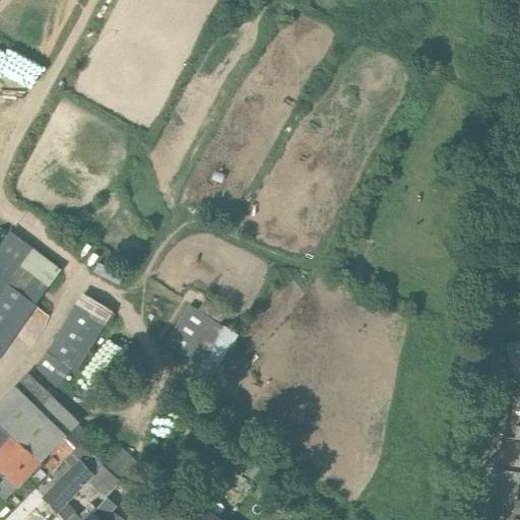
[(0,130),(9,135),(40,71),(0,52),(0,130)]
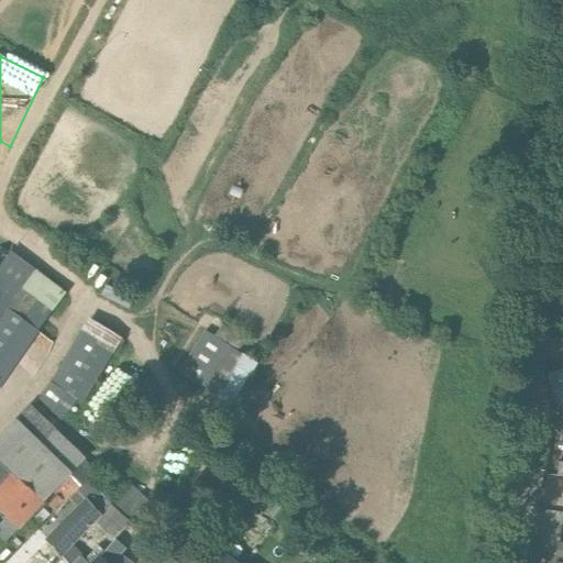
[(37,330),(66,293),(10,251),(0,264),(0,386),(40,331),(37,330)]
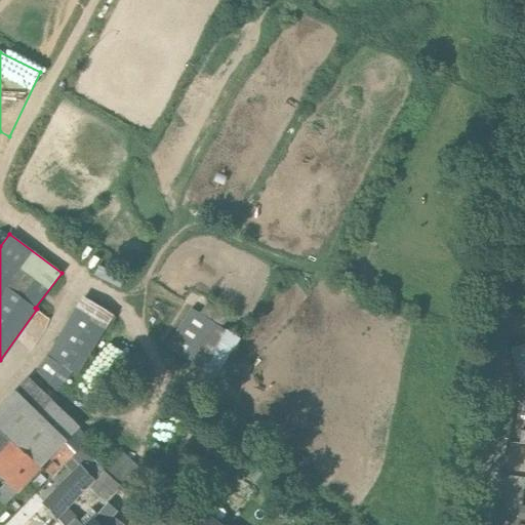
[(212,379),(238,339),(192,308),(165,346),(189,362),(188,364),(212,379)]
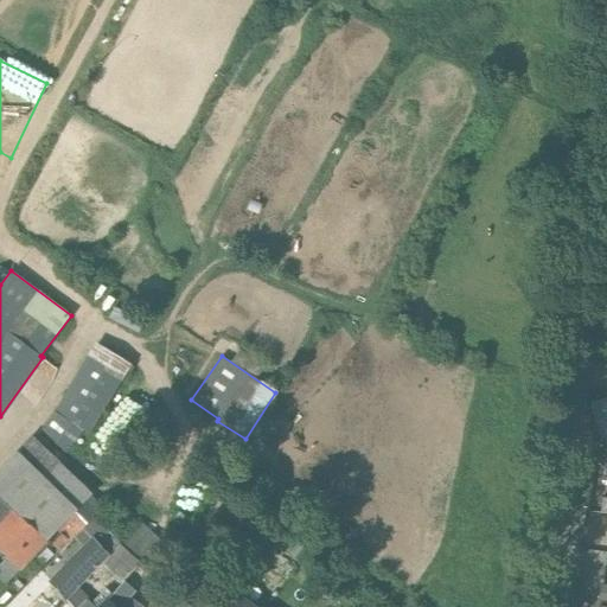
[(55,411),(40,429),(65,454),(83,432),(88,435),(121,382),(85,360),(53,411),(55,411)]
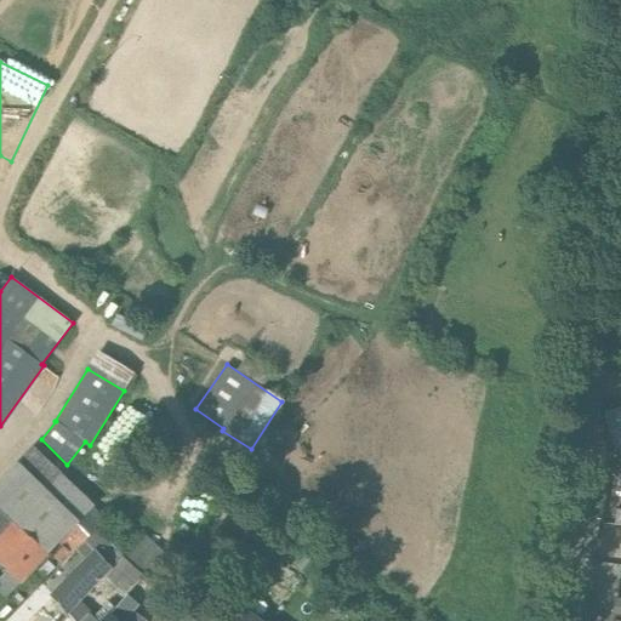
[(620,446),(620,406),(604,411),(615,449),(620,446)]
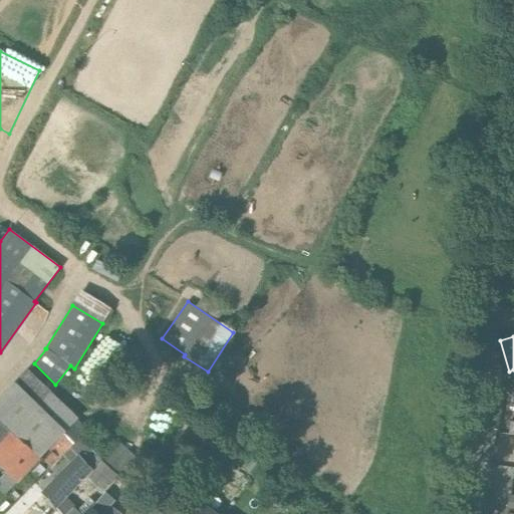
[(62,454),(78,438),(87,429),(77,420),(59,401),(26,368),(14,381),(15,382),(0,398),(0,467),(6,473),(0,479),(0,489),(5,495),(48,451),(51,454),(40,464),(47,471),(58,460),(63,455),(62,454)]
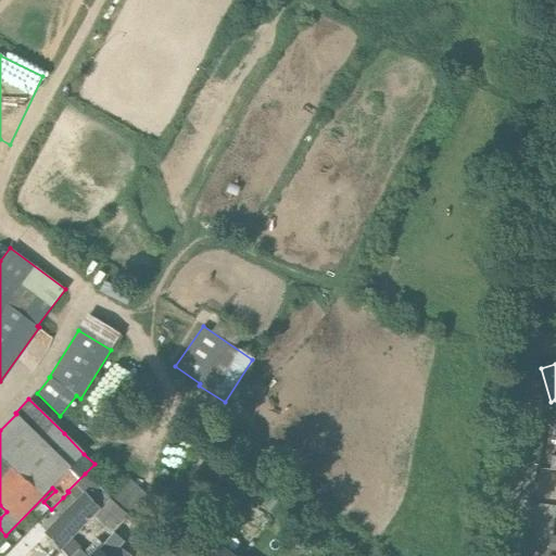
[(555,407),(545,422),(555,430),(555,407)]
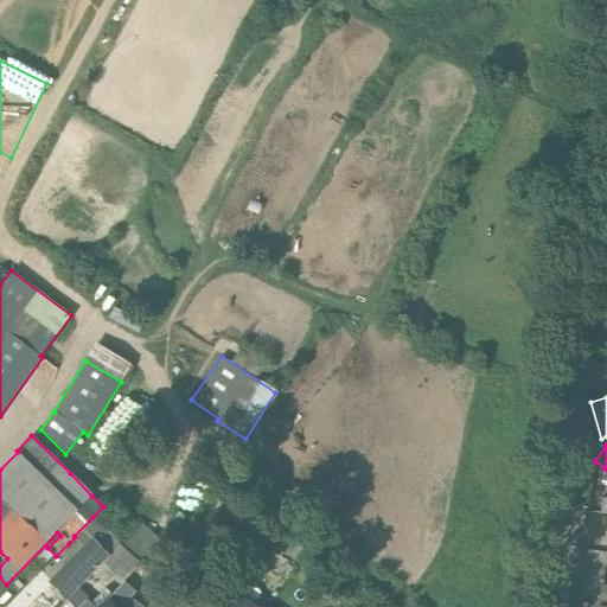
[(213,496),(202,512),(210,519),(222,503),(213,496)]
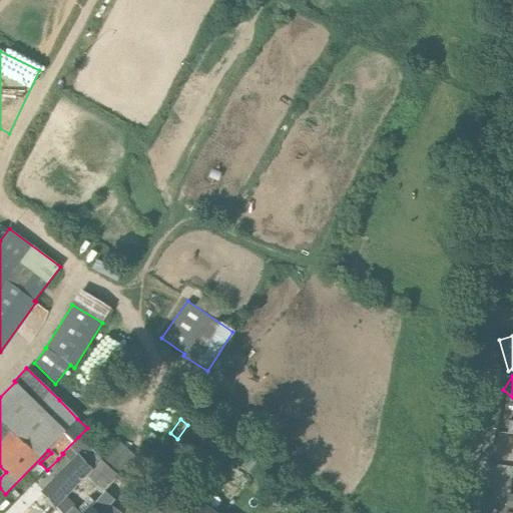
[(41,493),(54,507),(65,496),(85,476),(101,460),(78,437),(62,453),(63,454),(72,463),(41,493)]
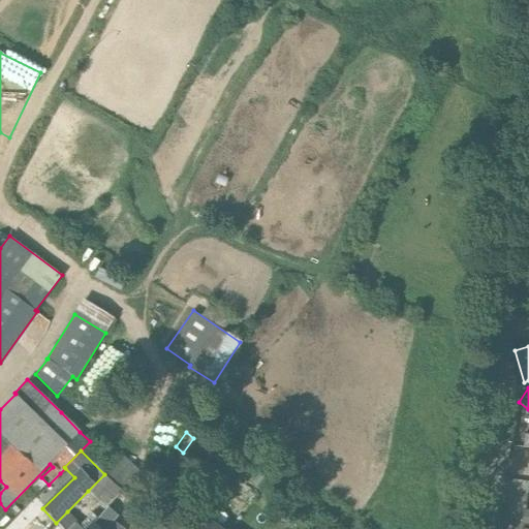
[(104,474),(121,493),(130,500),(154,476),(145,467),(141,472),(122,455),(104,474)]
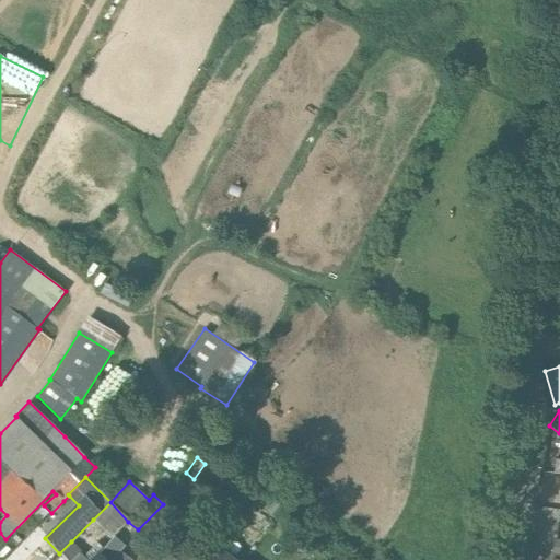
[(276,486),(270,481),(266,490),(271,493),(276,486)]
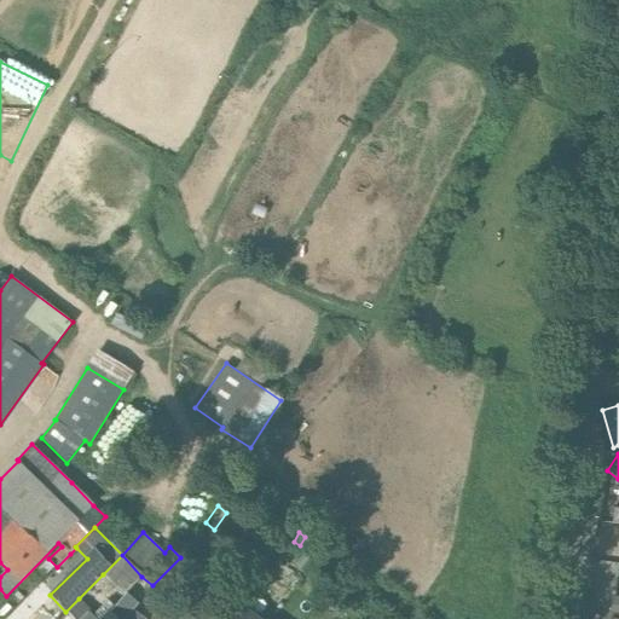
[(316,562),(304,553),(295,565),(307,574),(316,562)]
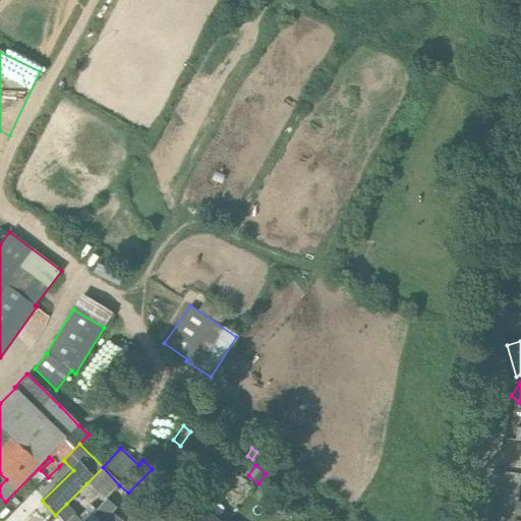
[(105,501),(107,499),(119,485),(103,467),(87,483),(105,501)]
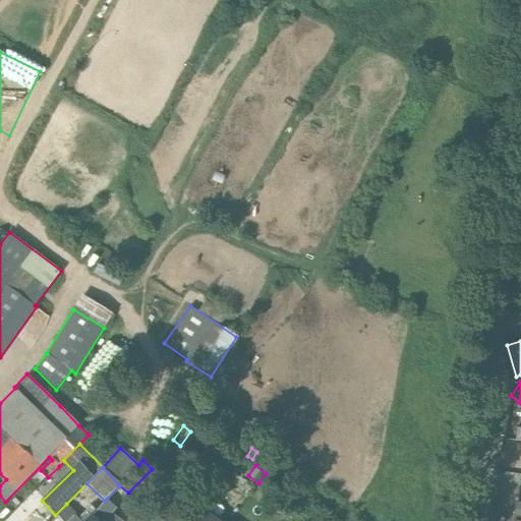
[(246,481),(239,490),(247,497),(254,487),(246,481)]
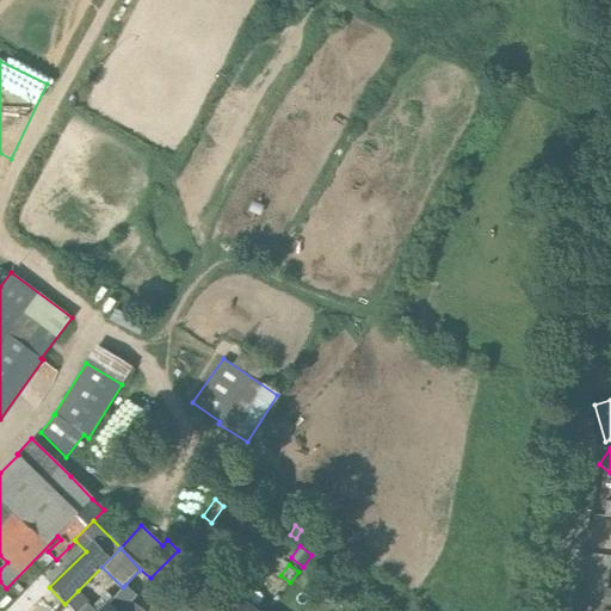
[(312,579),(303,590),(313,597),(321,586),(312,579)]
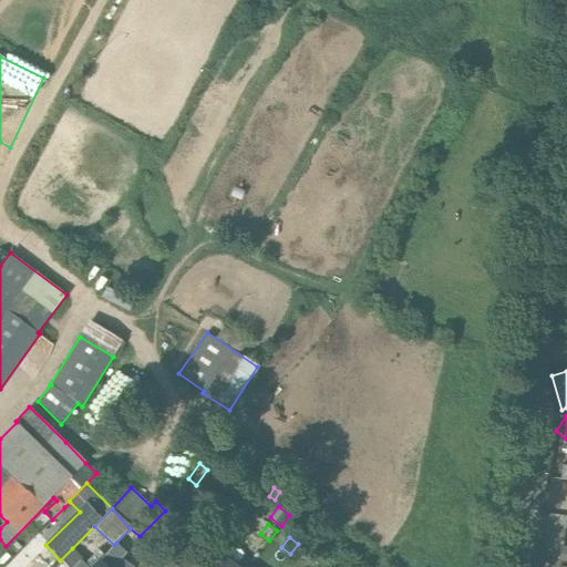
[(86,563),(82,558),(72,566),(130,566),(121,560),(127,553),(116,543),(114,545),(105,555),(100,549),(86,563)]
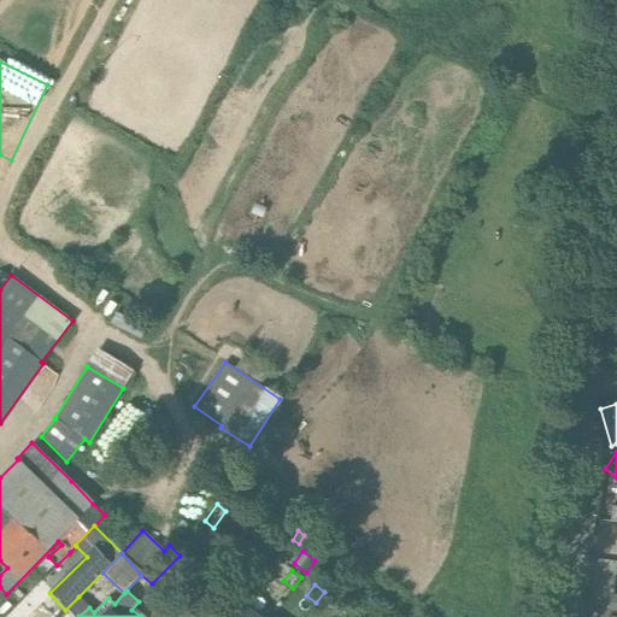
[(168,616),(195,616),(178,604),(168,616)]
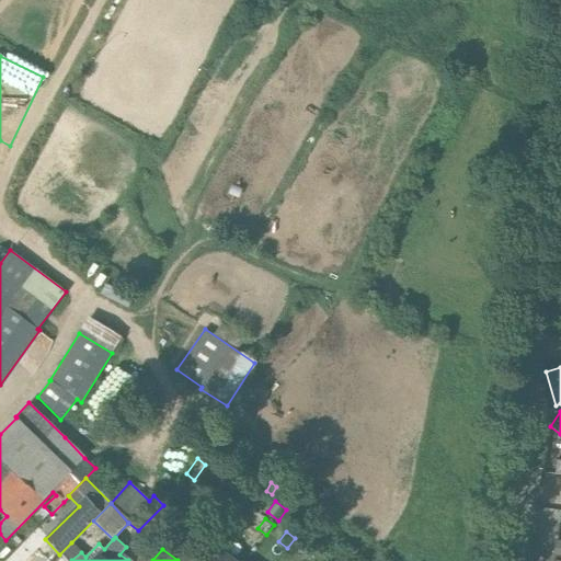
[(216,560),(236,560),(224,551),(216,560)]
